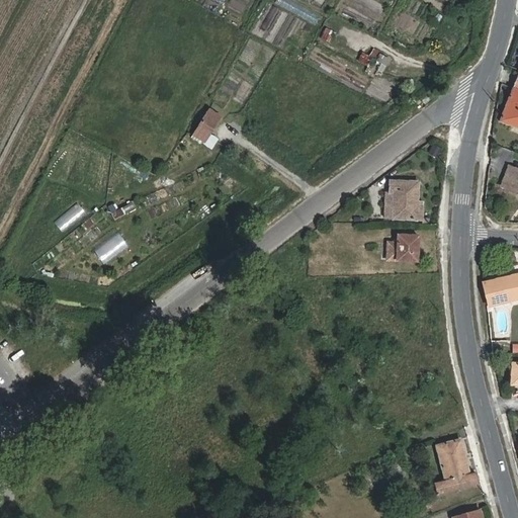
[(517,77),(501,121),(517,127),(517,77)]
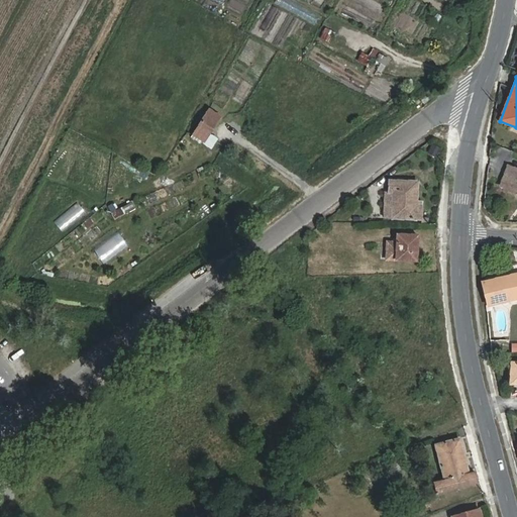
[(203,122),(213,128),(222,115),(211,108),(203,122)]
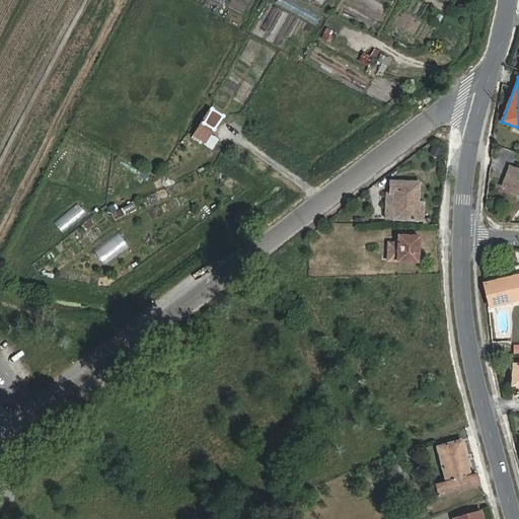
[(207,142),(214,129),(204,123),(196,136),(207,142)]
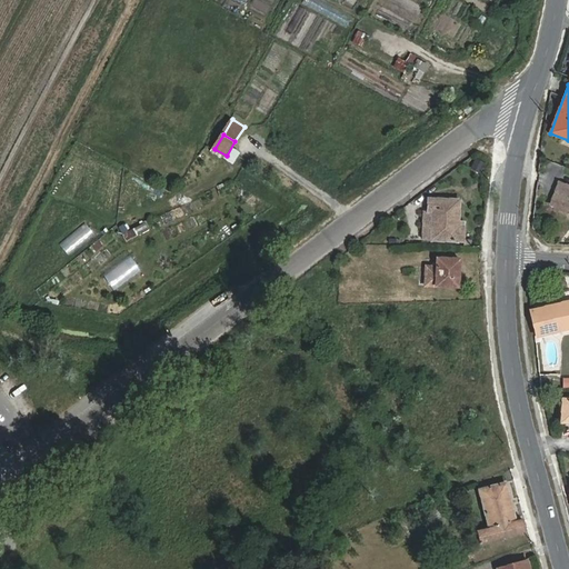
[(568,186),(561,183),(553,206),(568,210),(568,186)]
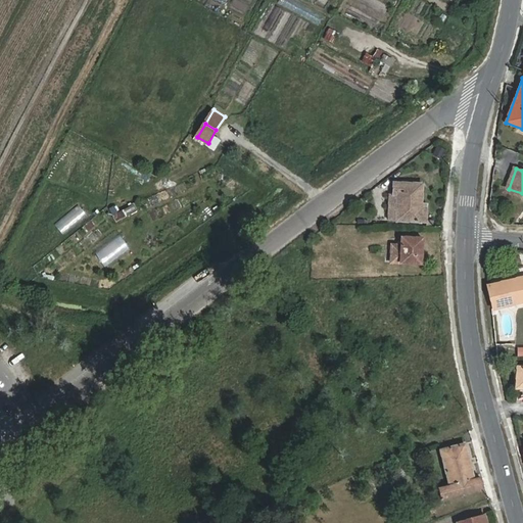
[(422,209),(422,204),(423,184),(395,183),(394,195),(398,195),(398,205),(405,206),(403,221),(426,222),(427,209),(422,209)]
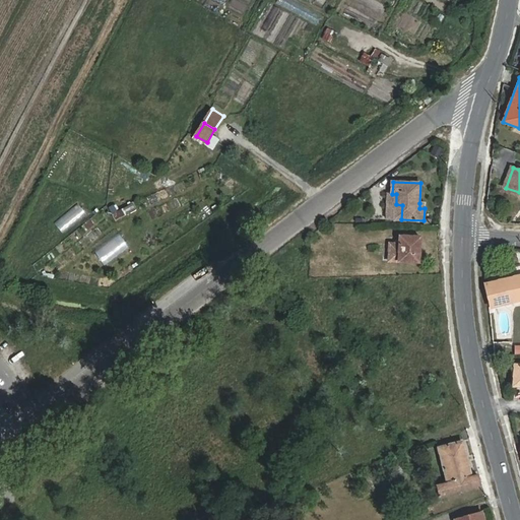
[(417,254),(420,254),(420,237),(400,237),(400,261),(417,261),(417,254)]
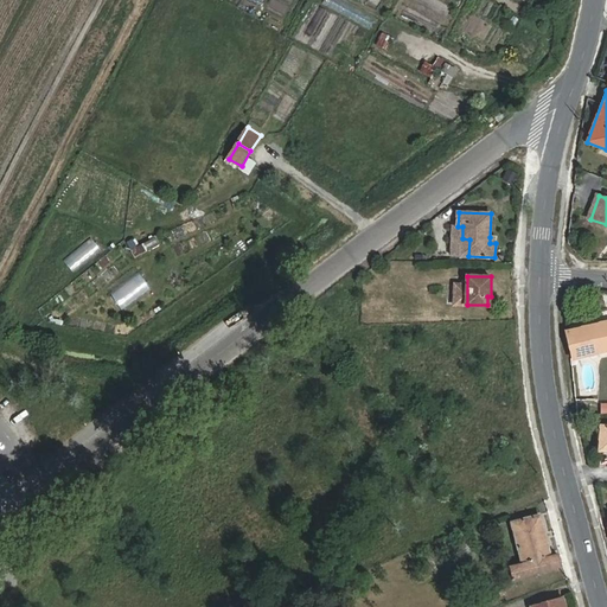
[(606,321),(572,330),(579,358),(606,351),(606,321)]
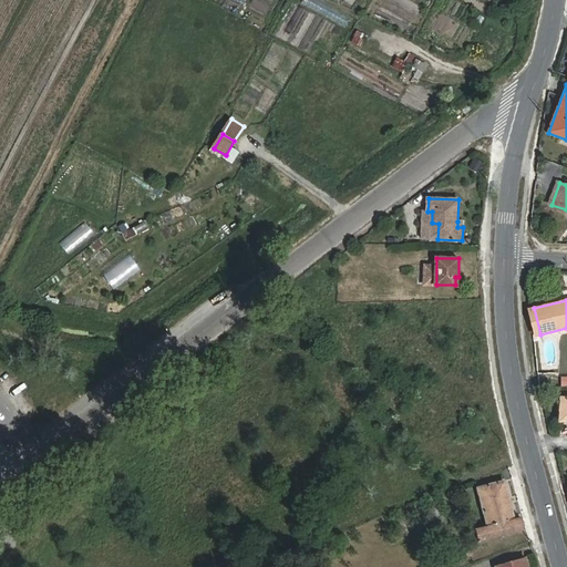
[(514,519),(504,482),(478,488),(488,526),(477,529),(481,540),(523,529),(519,517),(514,519)]
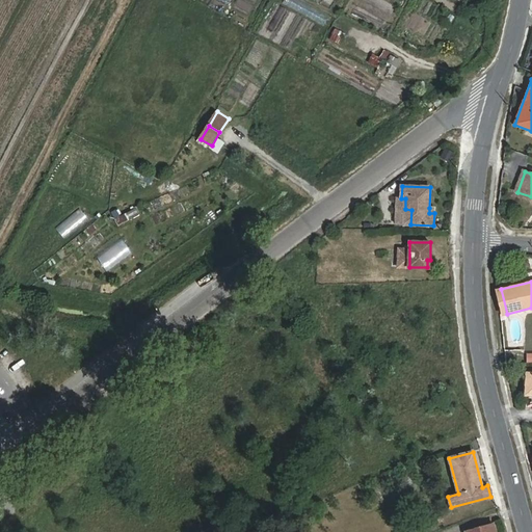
[(496,531),(494,523),(466,531),(496,531)]
